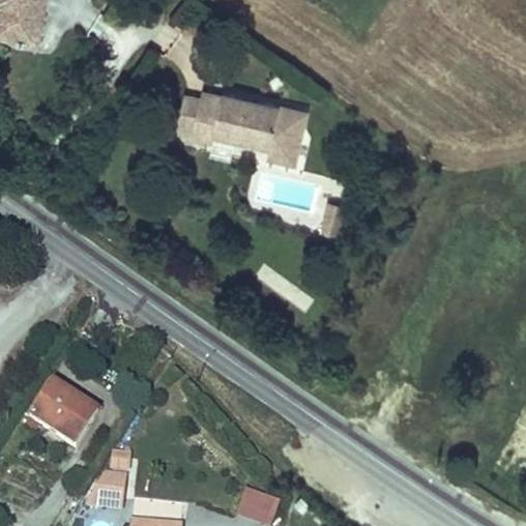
[(0,32),(25,37),(31,0),(0,0),(0,32)]
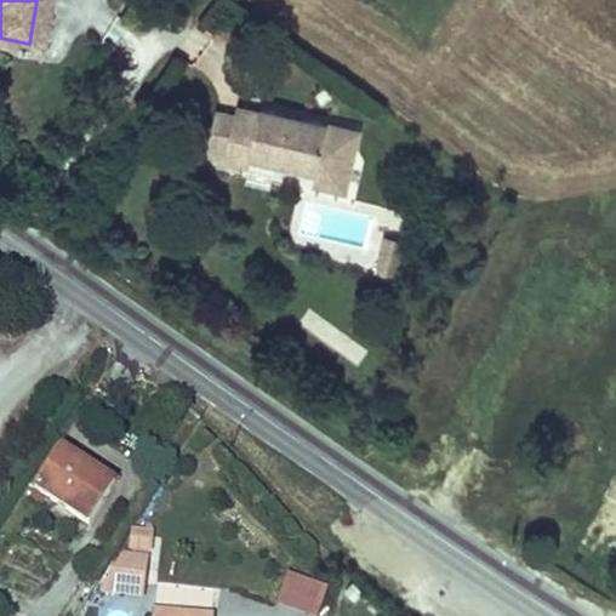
[(346,200),(363,130),(324,121),(324,124),(258,108),(257,113),(233,107),(232,113),(215,108),(205,149),(222,153),(220,164),(244,169),(246,159),(312,175),(307,190),(346,200)]
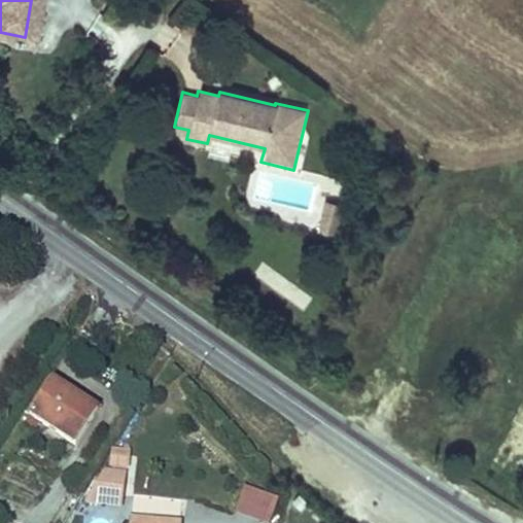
[(335,230),(340,197),(321,194),(316,227),(335,230)]
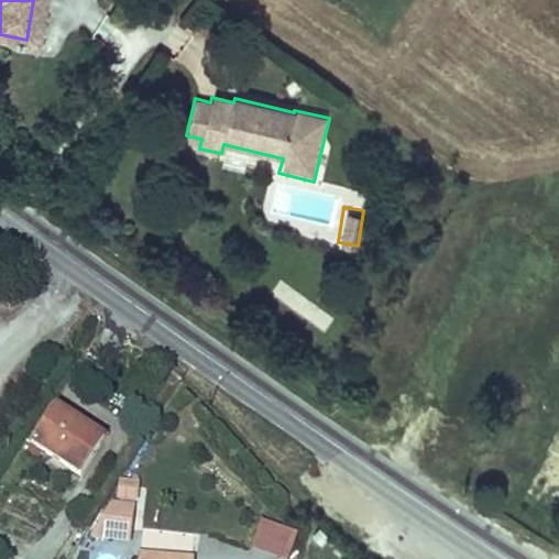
[(294,291),(286,302),(320,325),(328,314),(294,291)]
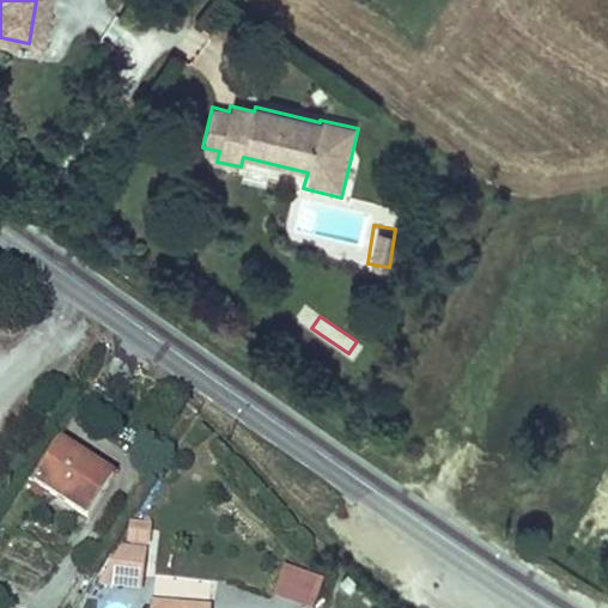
[(83,514),(104,480),(87,468),(91,462),(55,438),(29,478),(24,485),(36,493),(41,486),(83,514)]
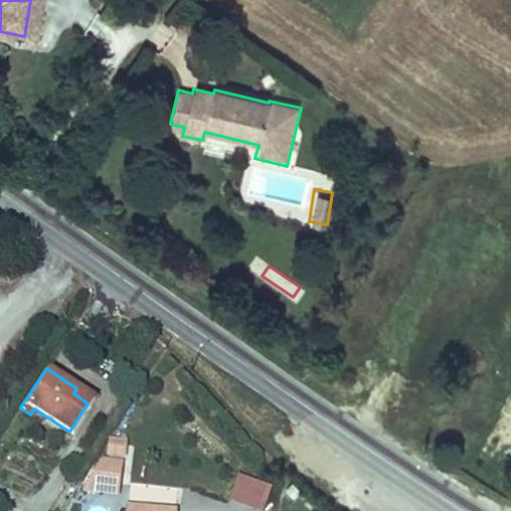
[(92,393),(78,385),(76,388),(73,393),(88,403),(92,397),(92,393)]
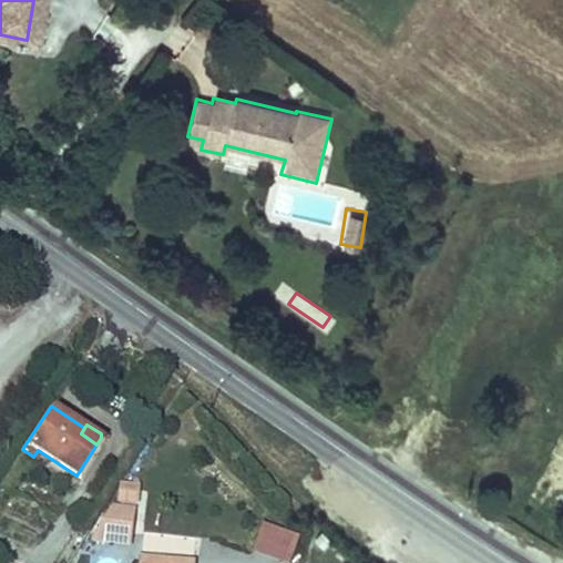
[(132,499),(133,482),(116,480),(115,497),(132,499)]
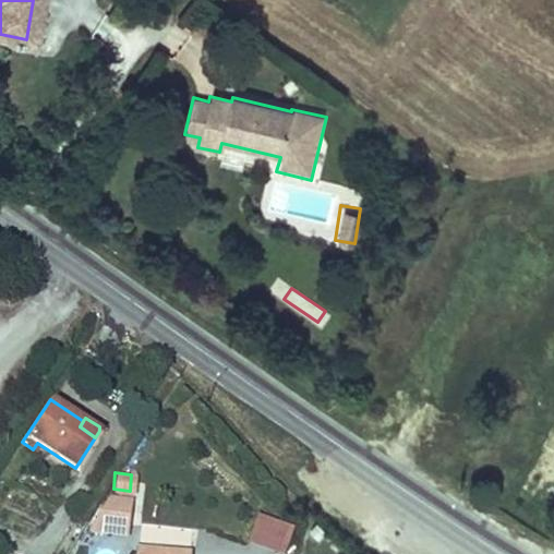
[(124,513),(127,498),(105,495),(96,510),(124,513)]
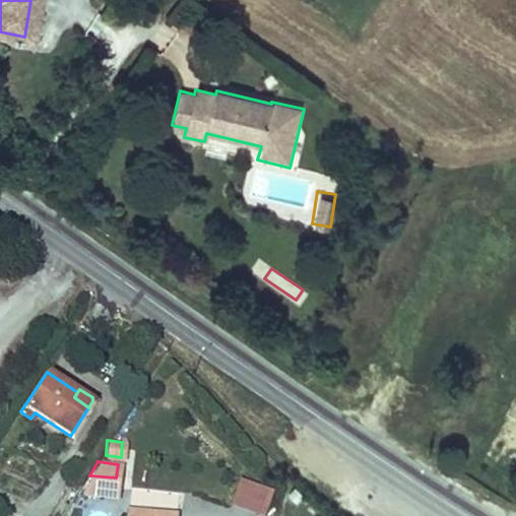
[(114,495),(116,477),(89,475),(80,492),(114,495)]
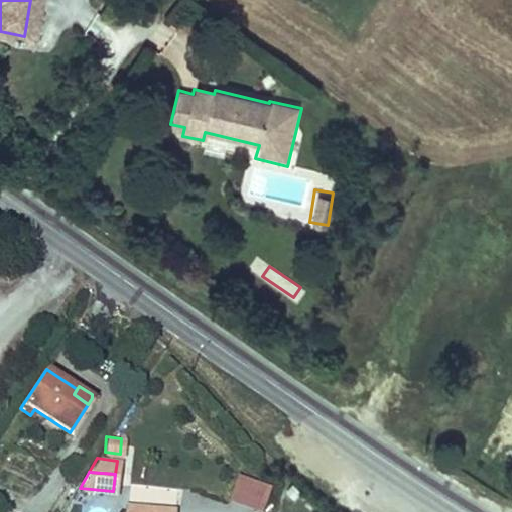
[(277,486),(242,477),(236,503),(270,511),(277,486)]
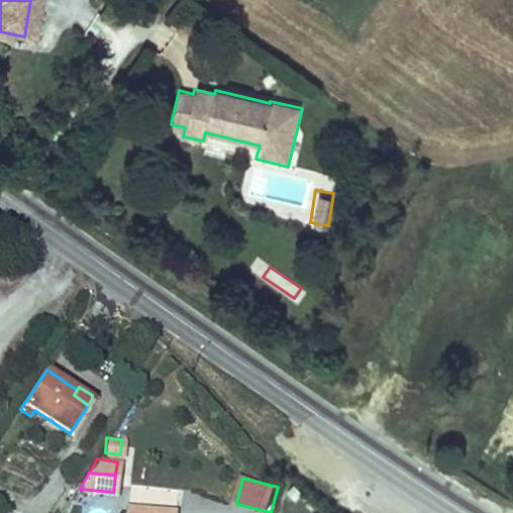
[(172,512),(173,508),(124,504),(123,512),(172,512)]
